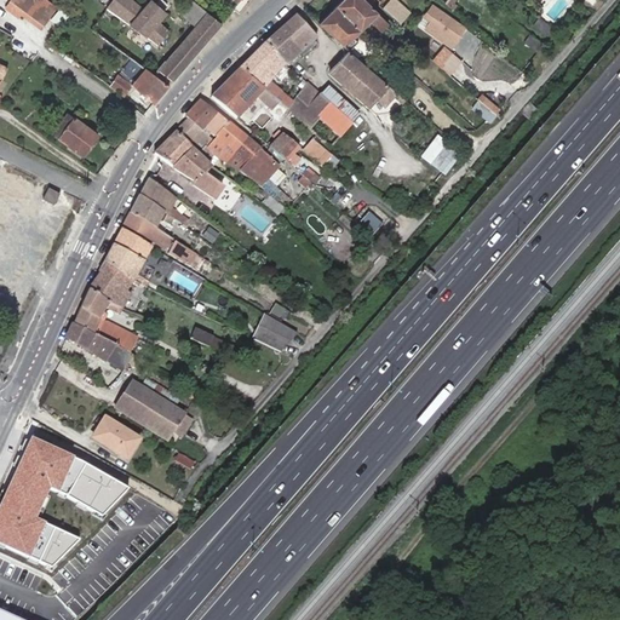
[(57,10),(44,0),(13,0),(24,9),(23,11),(53,33),(63,19),(55,13),(57,10)]
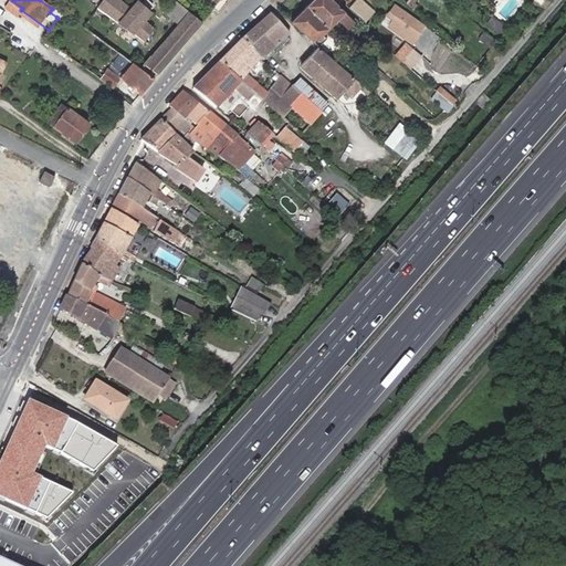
[(137,0),(130,7),(121,0),(103,0),(98,7),(135,33),(150,13),(153,11),(137,0)]
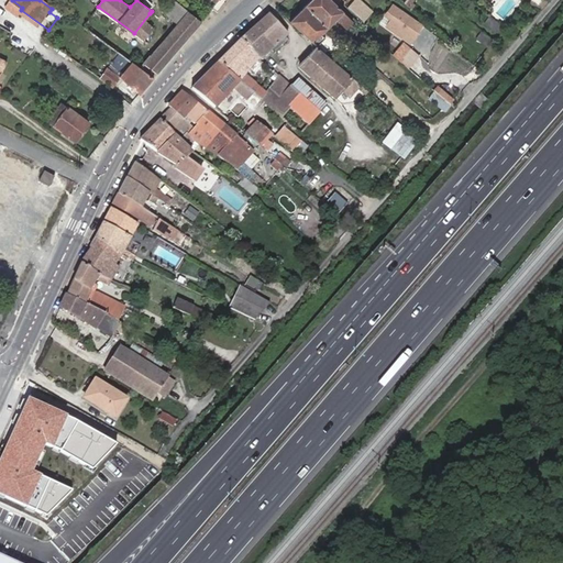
[(309,0),(305,6),(327,25),(342,10),(331,0),(309,0)]
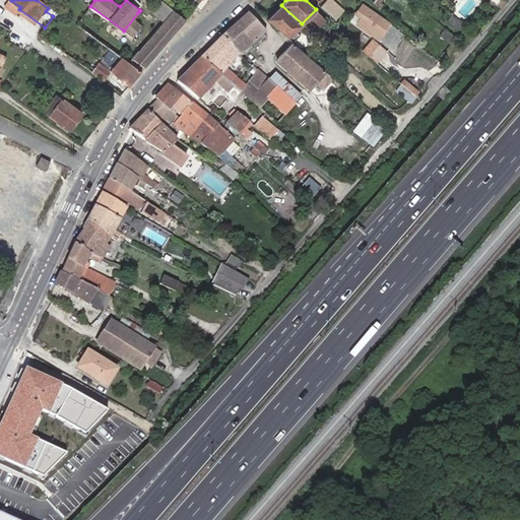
[(324,0),(320,6),(330,14),(338,4),(332,0),(324,0)]
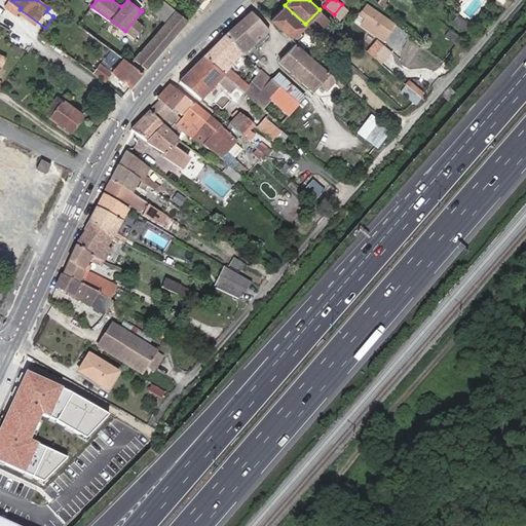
[(177,11),(162,1),(153,13),(166,24),(177,11)]
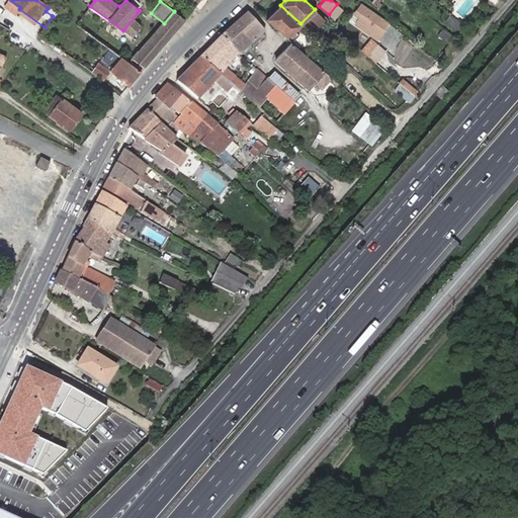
[(381,31),(387,22),(382,19),(361,3),(353,14),(367,23),(363,29),(370,35),(376,27),(381,31)]
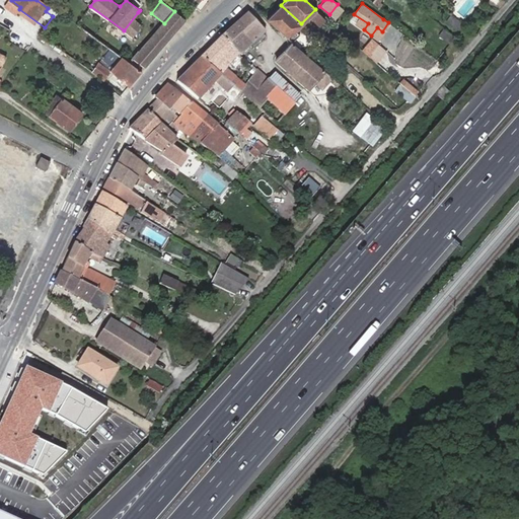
[(345,11),(338,4),(329,14),(337,20),(345,11)]
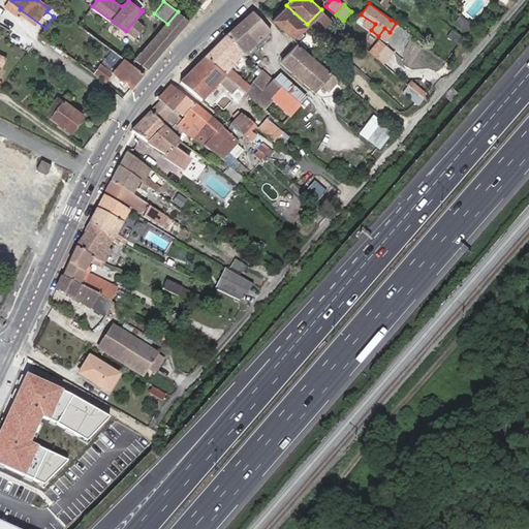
[(292,38),(307,24),(286,5),(272,20),(292,38)]
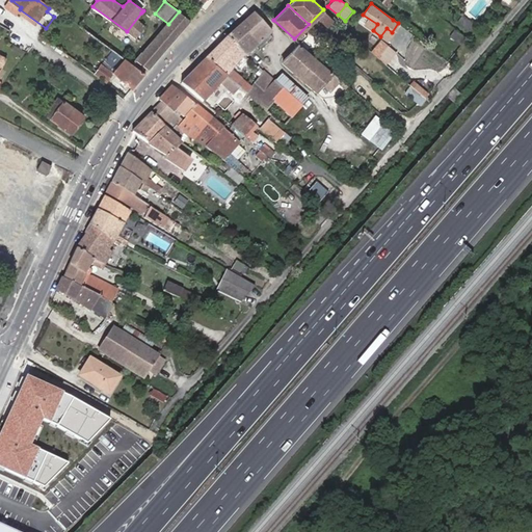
[(132,63),(144,73),(190,21),(179,11),(168,24),(148,46),(132,63)]
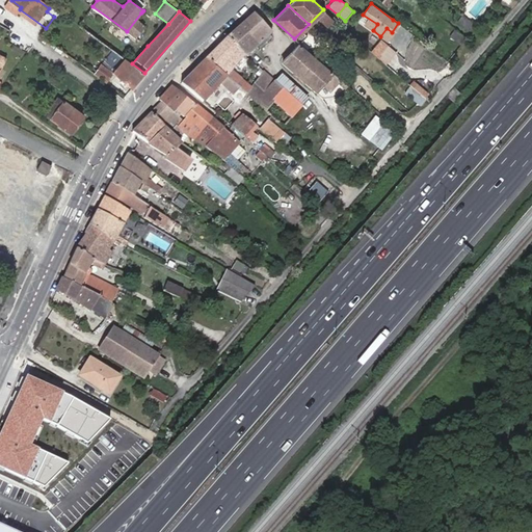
[(151,21),(141,12),(127,31),(137,38),(151,21)]
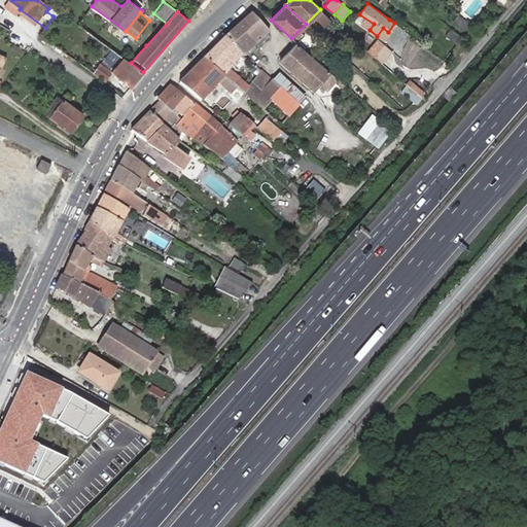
[(251,13),(238,26),(246,35),(245,37),(254,46),(269,33),(251,13)]
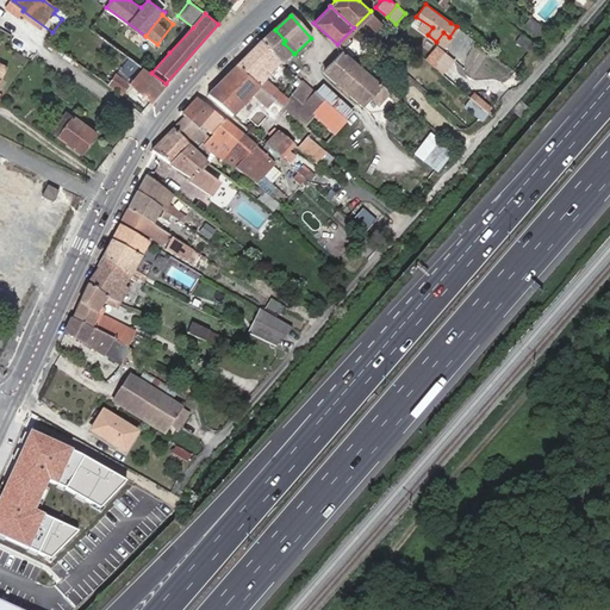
[(275,30),(261,43),(281,66),(290,57),(294,54),(284,43),(285,41),(275,30)]
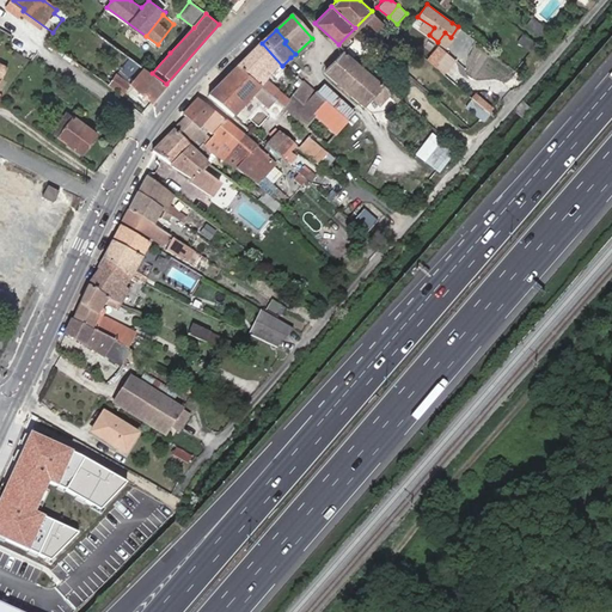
[(262,43),(236,69),(261,89),(281,106),(288,99),(273,85),(286,68),(282,66),(262,43)]
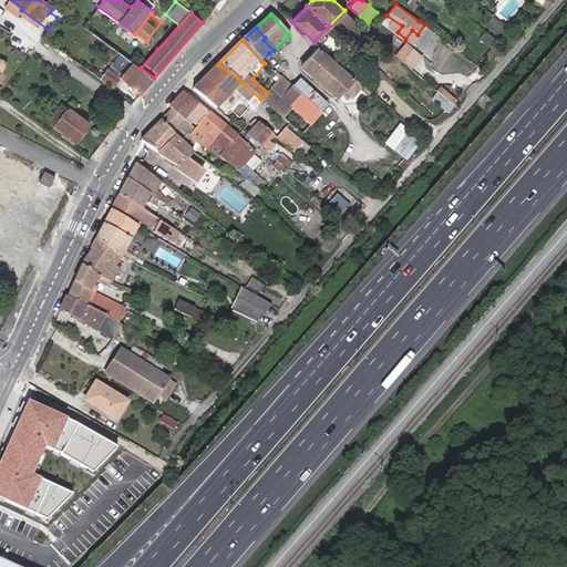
[(406,44),(397,57),(410,69),(421,57),(406,44)]
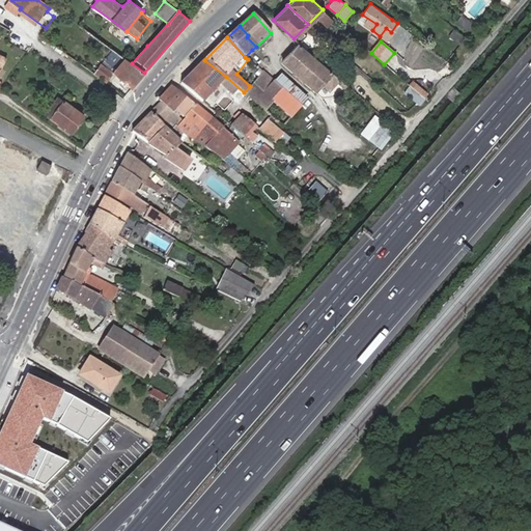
[(342,82),(299,44),(282,60),(316,89),(320,84),(333,92),(342,82)]
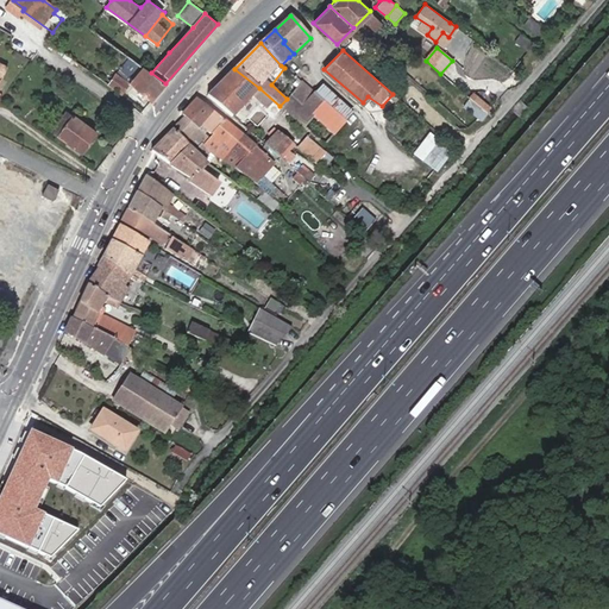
[(129,58),(117,71),(124,77),(136,64),(129,58)]
